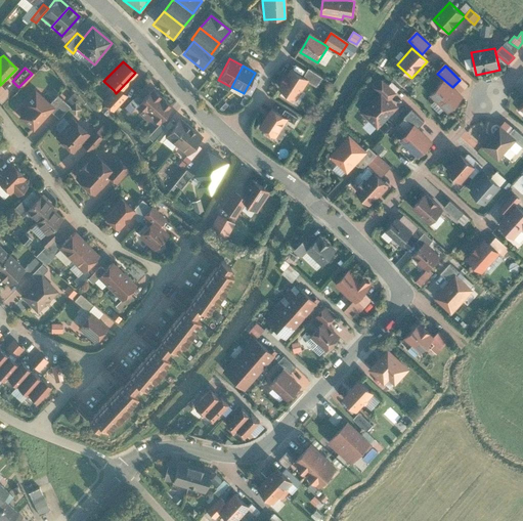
[(308,70),(303,78),(308,81),(317,87),(322,78),(308,70)]
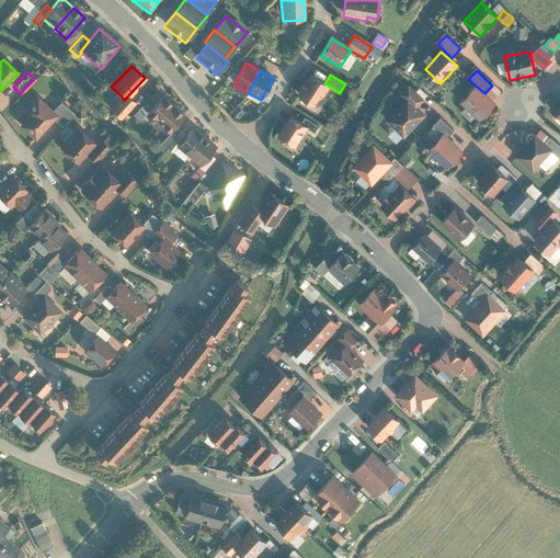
[(317,107),(330,87),(324,83),(312,76),(299,97),(317,107)]
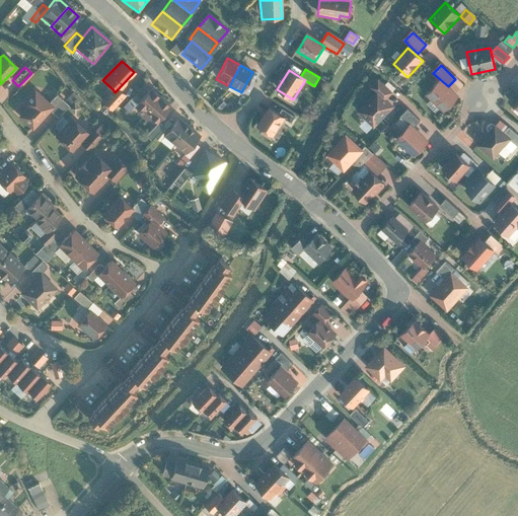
[(377,91),(387,100),(393,94),(379,80),(372,87),(377,91)]
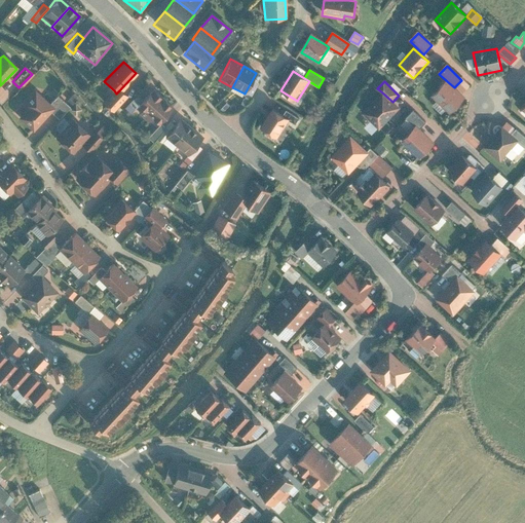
[(447,81),(433,97),(450,113),(464,98),(454,87),(447,81)]
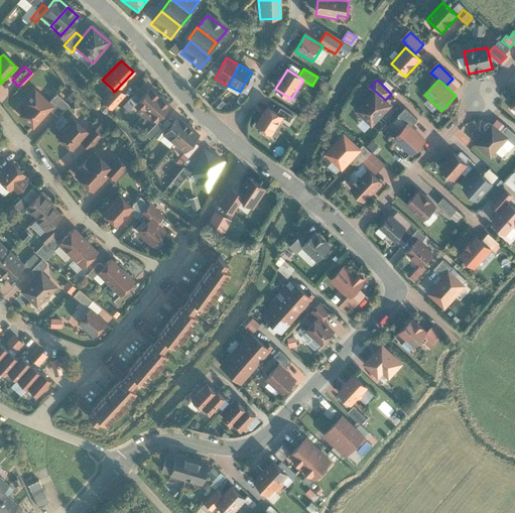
[(125,97),(117,89),(114,92),(112,89),(100,102),(111,111),(125,97)]
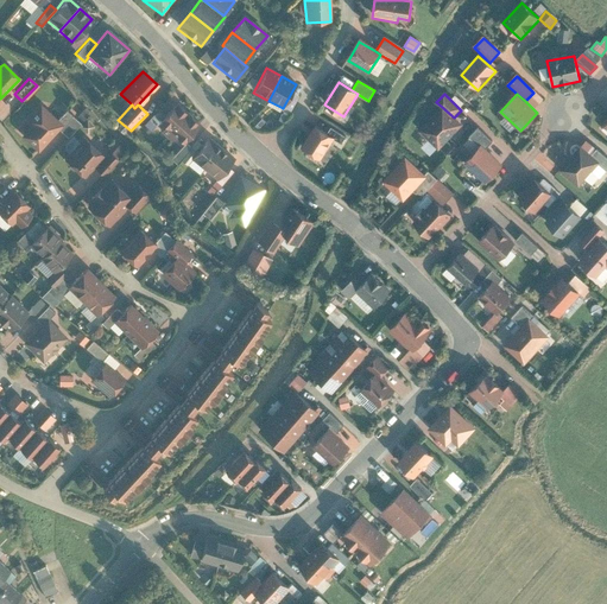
[(166,139),(188,115),(176,105),(159,122),(165,127),(160,133),(166,139)]
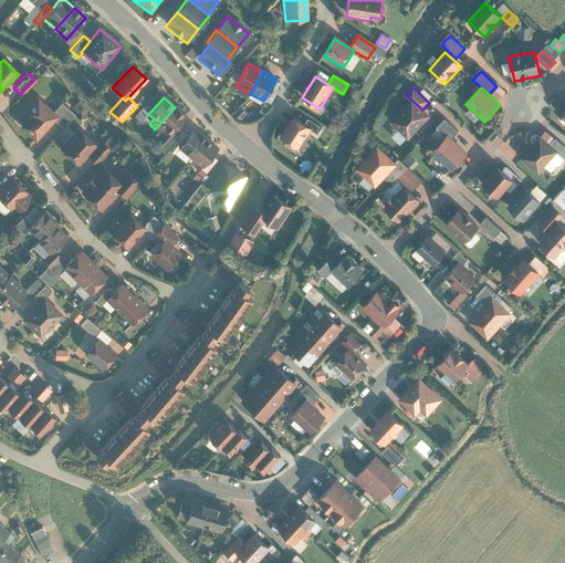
[(408,139),(429,117),(422,110),(411,100),(390,123),(408,139)]
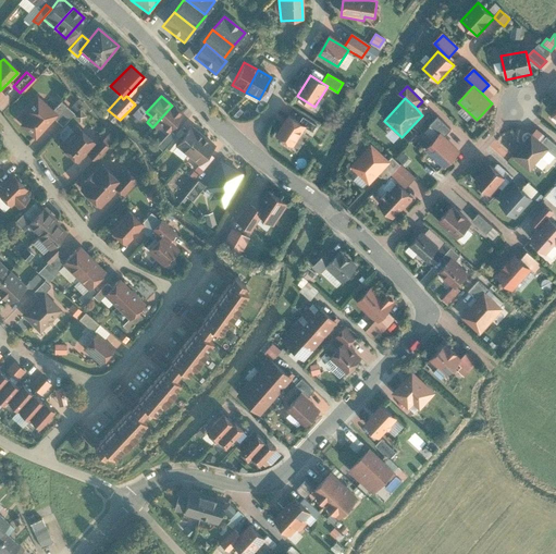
[(19,126),(34,140),(52,120),(56,115),(52,111),(40,101),(19,126)]
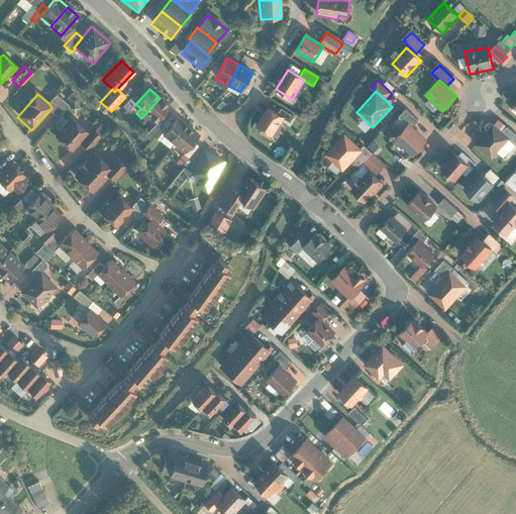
[(56,96),(48,103),(52,107),(48,111),(58,118),(69,106),(56,96)]
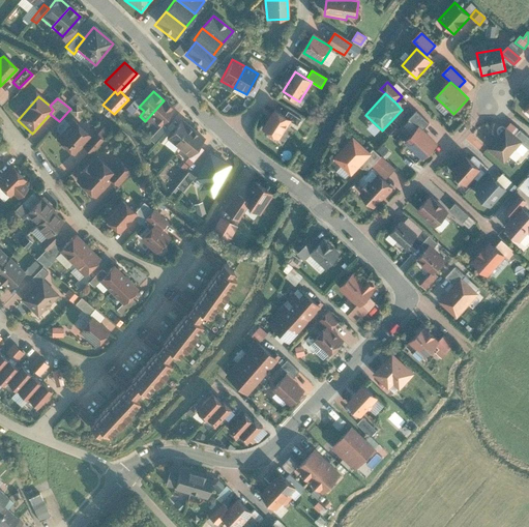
[(164,100),(145,121),(149,125),(153,120),(157,124),(173,110),(164,100)]
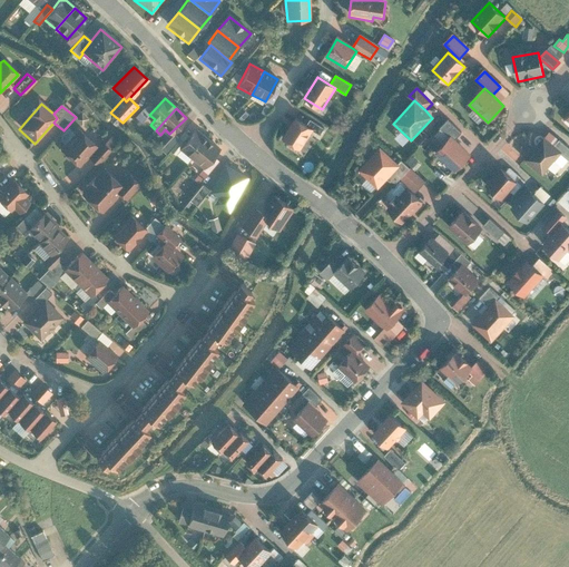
[(74,120),(79,127),(87,120),(82,114),(74,120)]
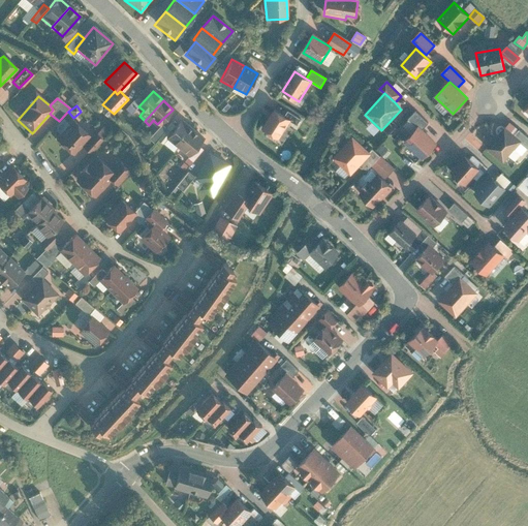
[(278,140),(290,121),(285,118),(274,111),(261,129),(278,140)]
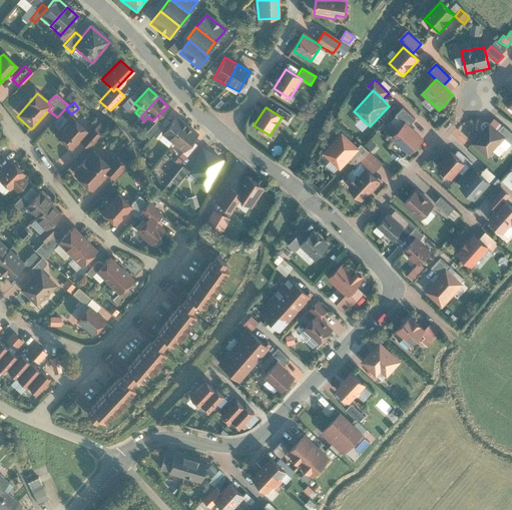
[(280,108),(277,114),(282,117),(289,121),(292,115),(280,108)]
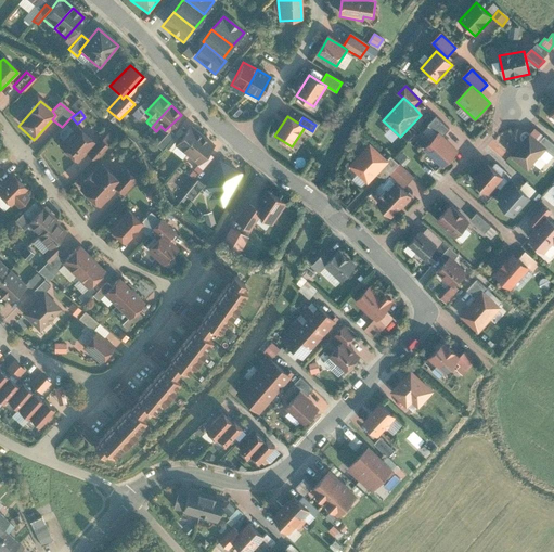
[(439,136),(442,138),(450,131),(436,118),(428,126),(439,136)]
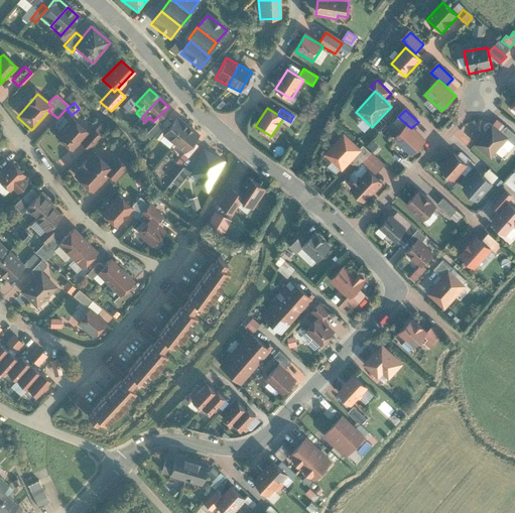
[(53,136),(71,150),(87,132),(70,117),(53,136)]
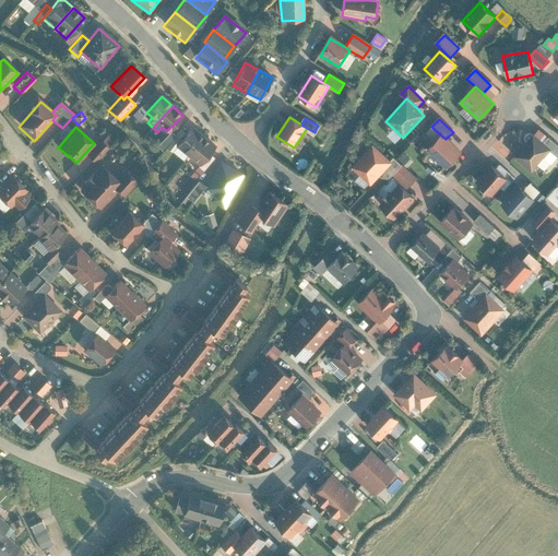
[(175,148),(187,157),(204,137),(192,127),(175,148)]
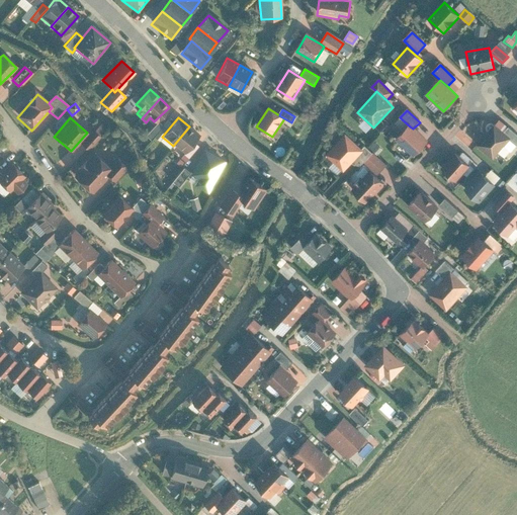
[(157,122),(145,137),(150,141),(162,127),(157,122)]
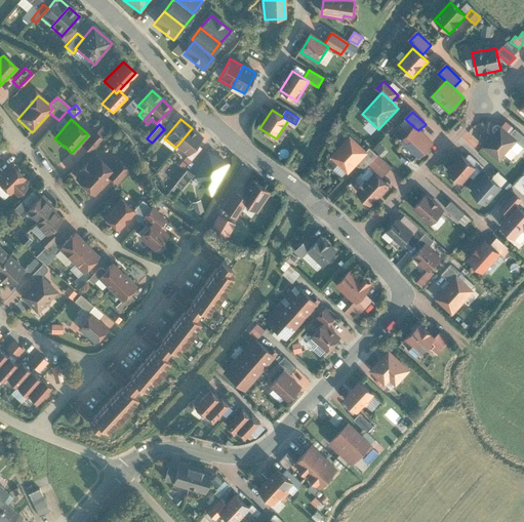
[(500,162),(518,142),(511,135),(501,127),(483,149),(500,162)]
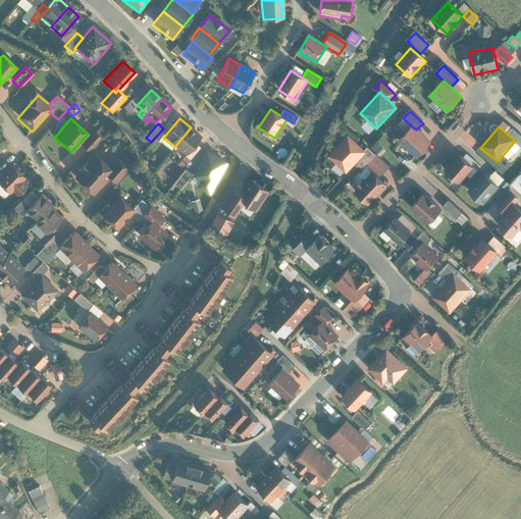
[(191,127),(174,147),(185,155),(201,137),(191,127)]
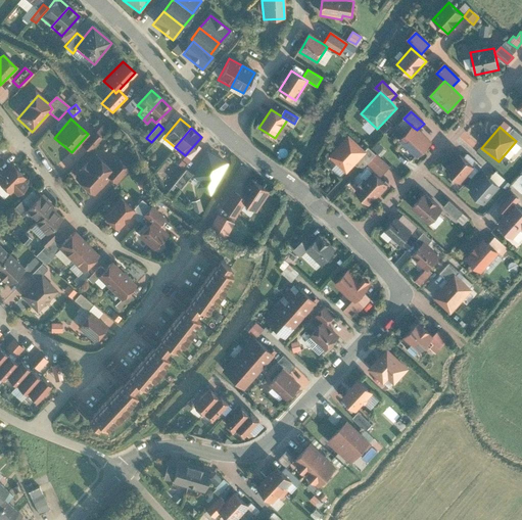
[(414,128),(400,142),(417,157),(431,143),(417,130),(414,128)]
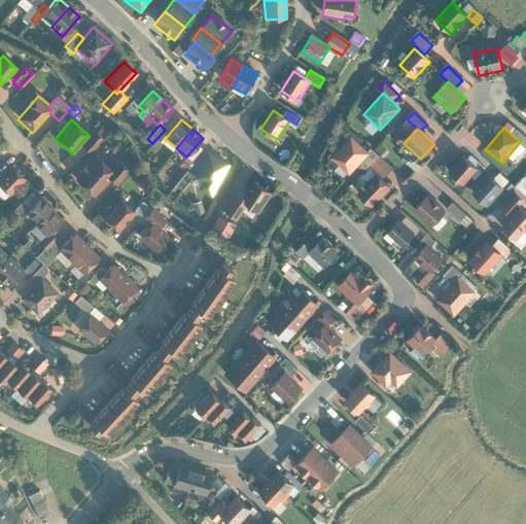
[(513,136),(520,142),(525,146),(525,138),(518,131),(513,136)]
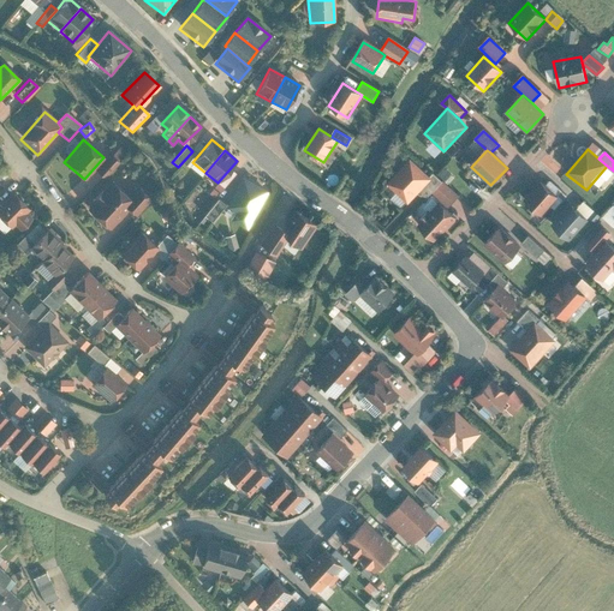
[(103,179),(119,163),(111,156),(96,172),(103,179)]
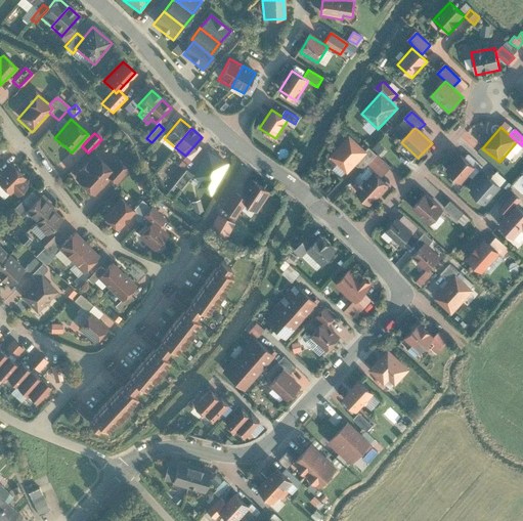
[(354,166),(366,154),(350,137),(331,157),(347,173),(354,166)]
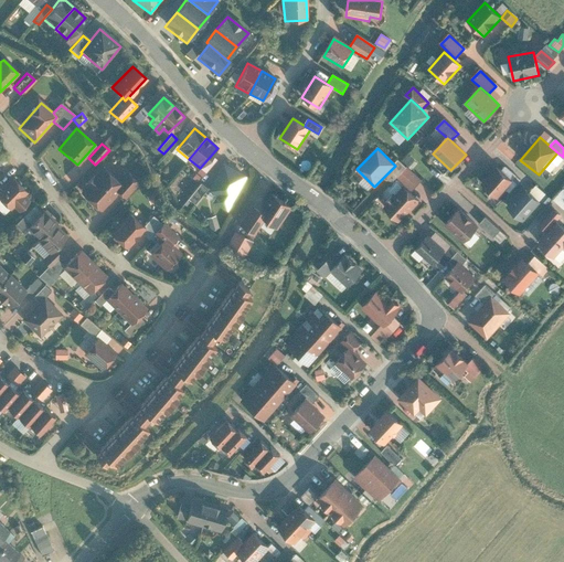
[(398,161),(395,166),(382,179),(394,182),(397,179),(407,169),(398,161)]
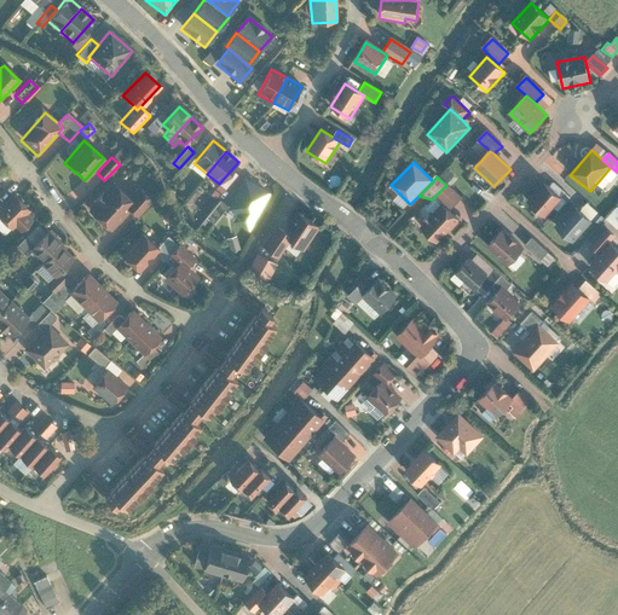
[(248,233),(269,195),(244,181),(227,212),(236,216),(231,224),(248,233)]
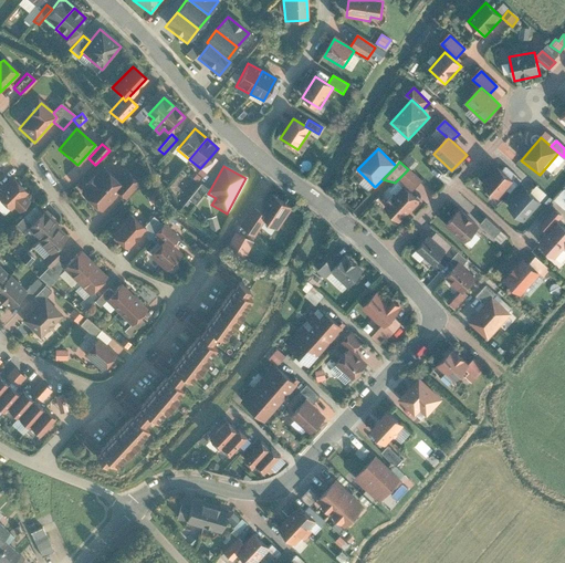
[(79,194),(100,212),(116,194),(122,187),(117,183),(101,168),(79,194)]
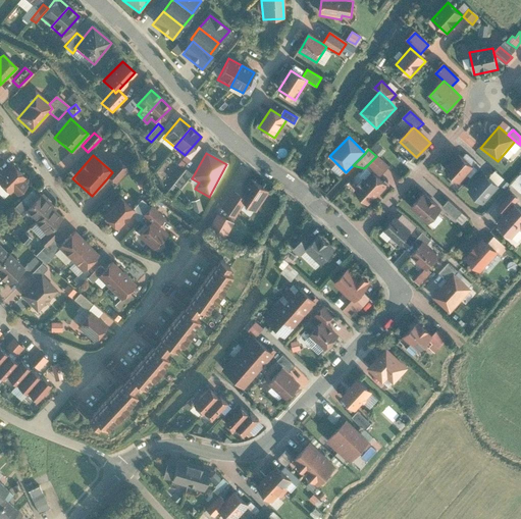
[(389,167),(376,156),(367,165),(381,177),(389,167)]
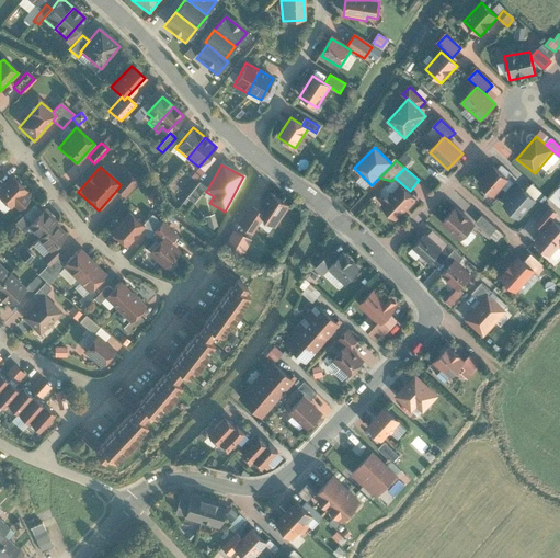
[(492,168),(477,183),(492,196),(506,180),(492,168)]
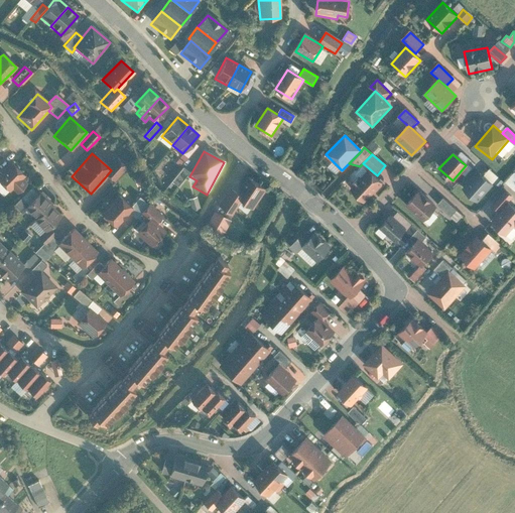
[(115,158),(107,166),(111,170),(106,176),(114,182),(126,168),(115,158)]
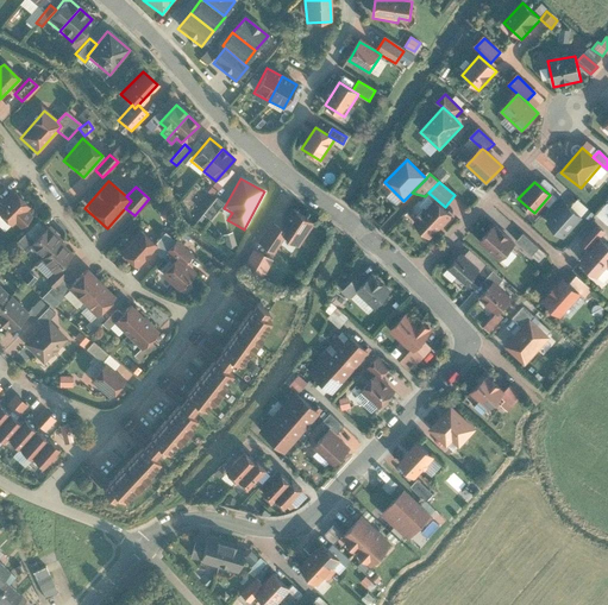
[(27,210),(12,194),(0,205),(0,218),(10,228),(13,225),(19,231),(25,225),(31,218),(25,213),(27,210)]
